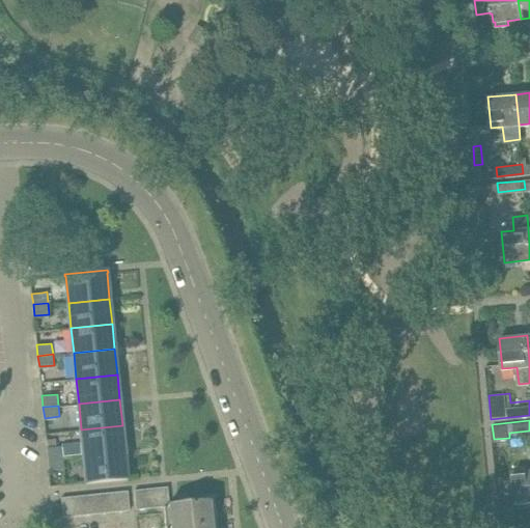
[(124,451),(122,425),(81,429),(84,455),(124,451)]
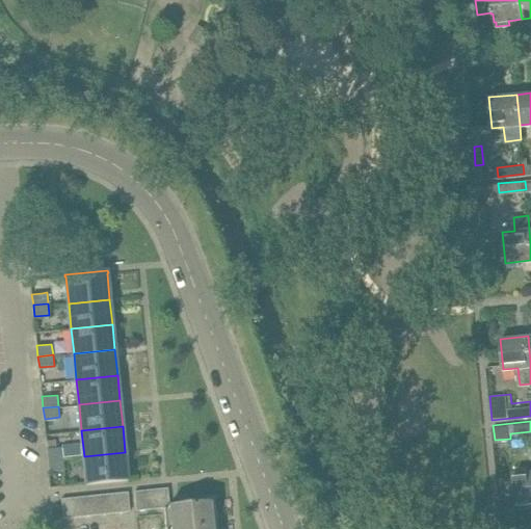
[(48,458),(58,457),(57,447),(47,448),(48,458)]
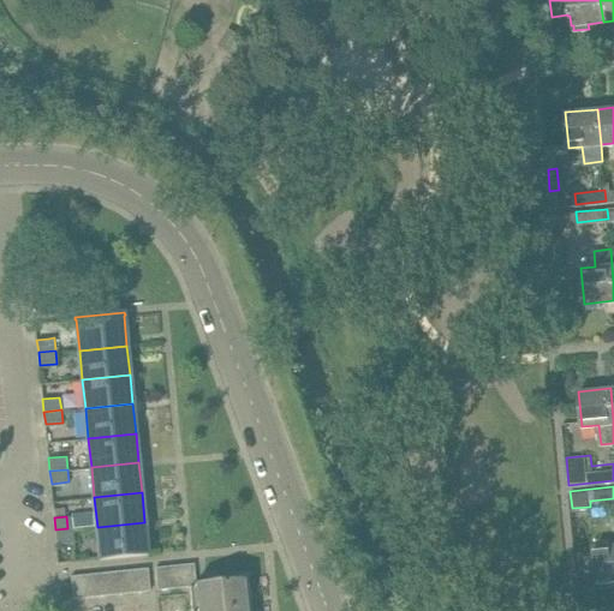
[(144,522),(97,527),(100,555),(99,555),(99,557),(149,552),(148,549),(147,550),(144,522)]
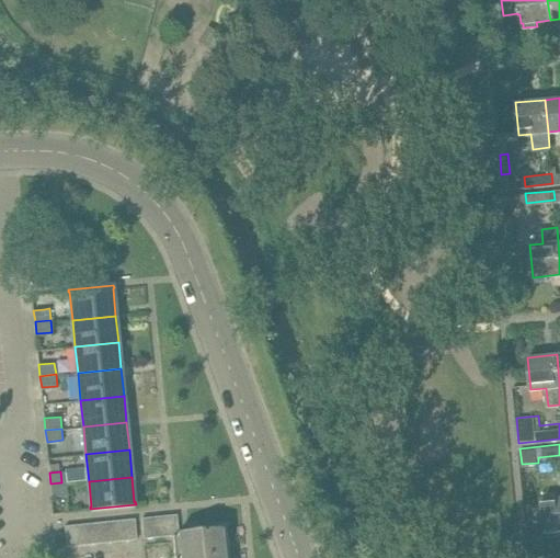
[(63,494),(61,482),(50,484),(52,496),(63,494)]
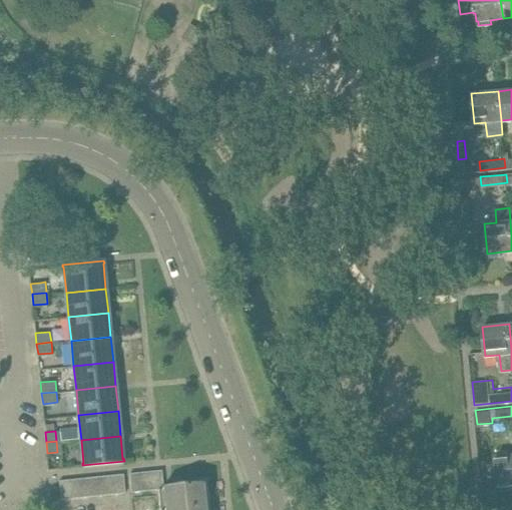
[(511,454),(494,457),(498,486),(511,484),(511,454)]
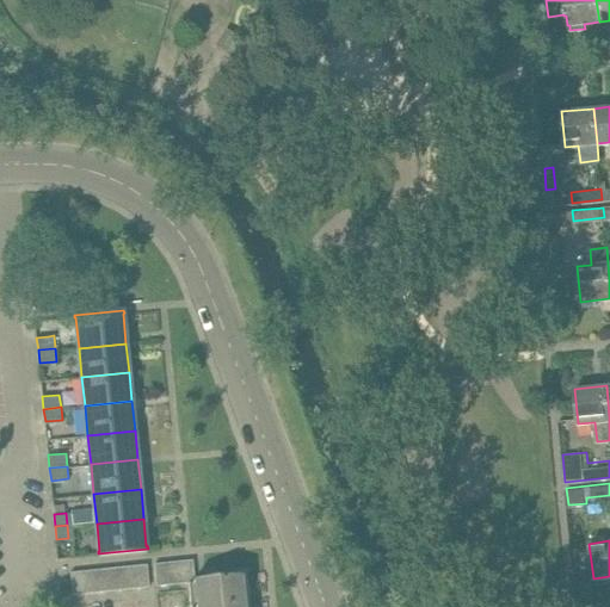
[(193,557),(183,558),(184,570),(195,569),(193,557)]
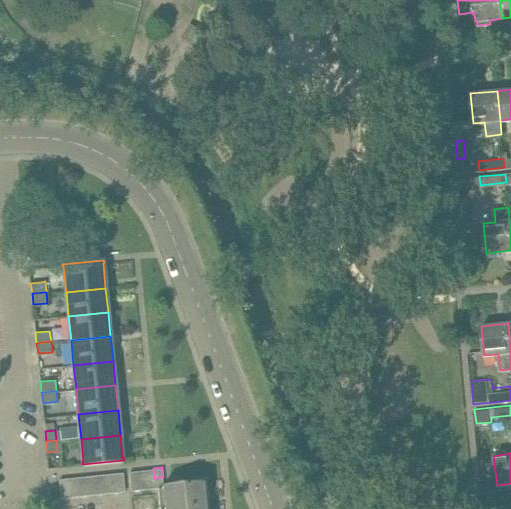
[(153,468),(145,469),(146,479),(154,478),(153,468)]
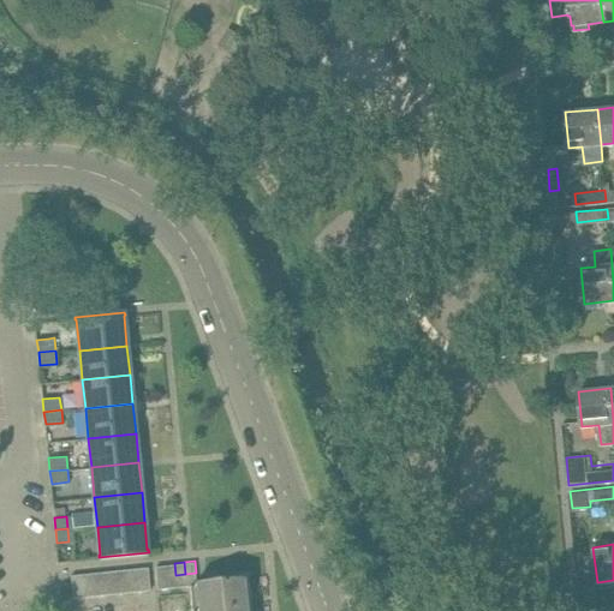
[(174,563),(165,564),(166,575),(176,575),(174,563)]
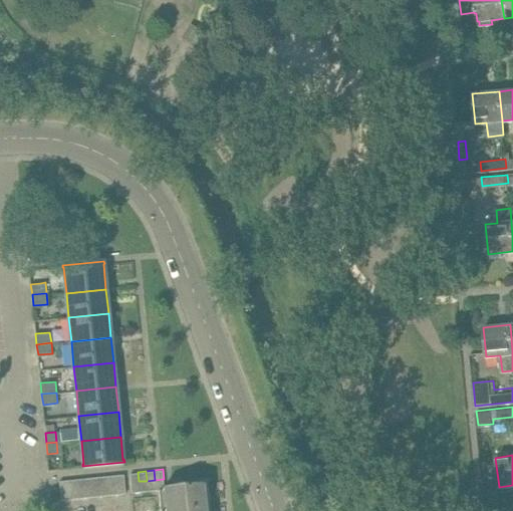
[(139,481),(138,472),(130,473),(131,482),(139,481)]
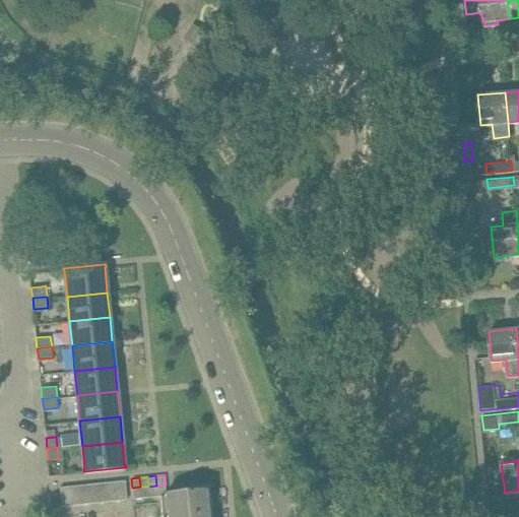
[(118,479),(120,499),(127,498),(125,478),(118,479)]
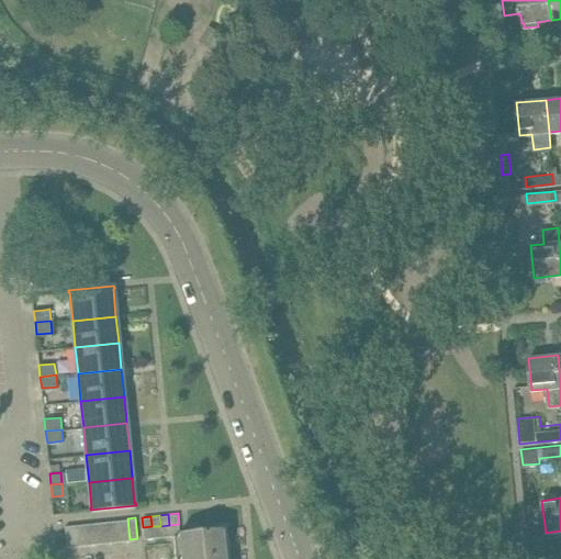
[(127,518),(119,520),(121,540),(130,539),(127,518)]
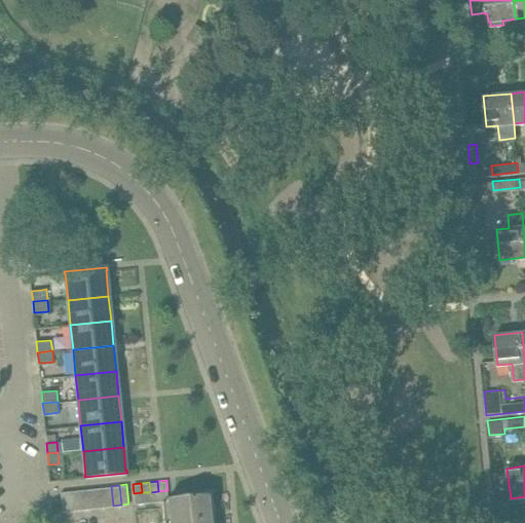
[(113,506),(111,486),(103,487),(105,507),(113,506)]
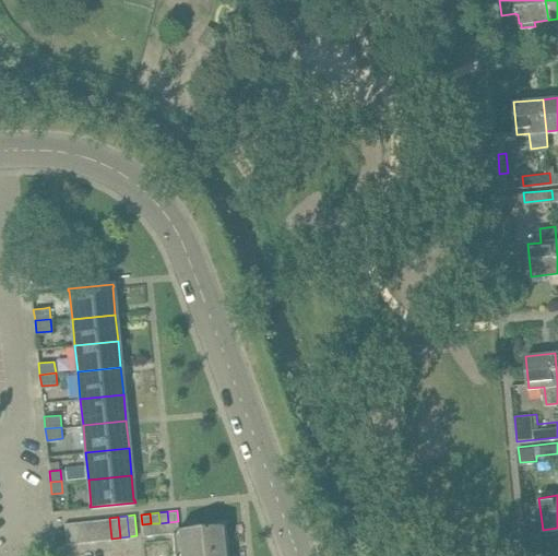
[(111,539),(109,518),(99,519),(102,539),(111,539)]
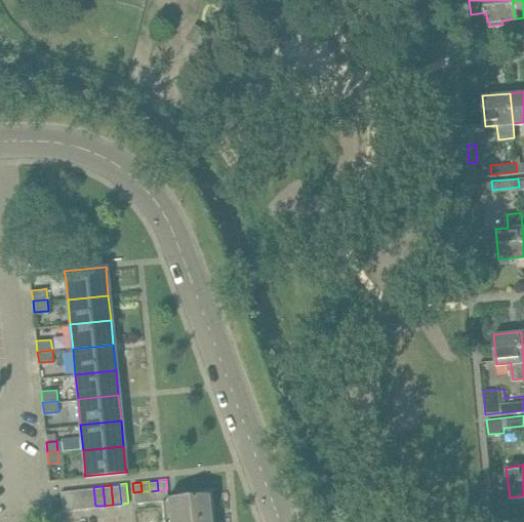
[(85,487),(77,488),(79,508),(87,507),(85,487)]
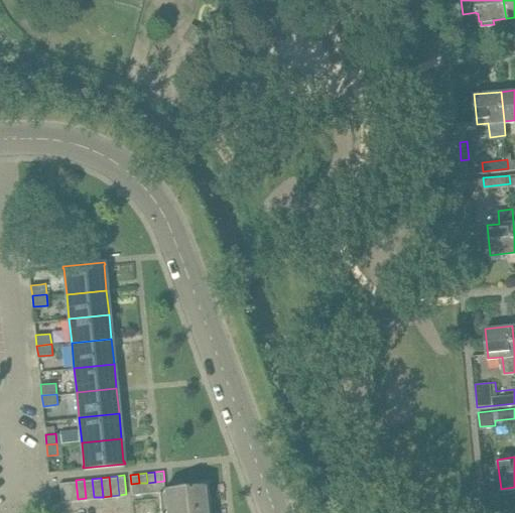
[(94,497),(92,479),(84,479),(86,498),(94,497)]
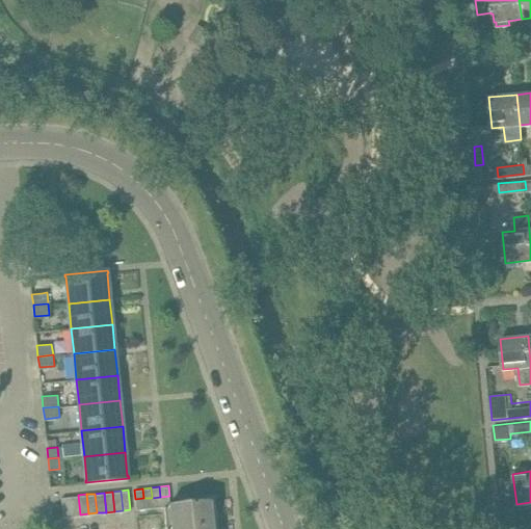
[(80,514),(78,495),(70,496),(72,516),(80,514)]
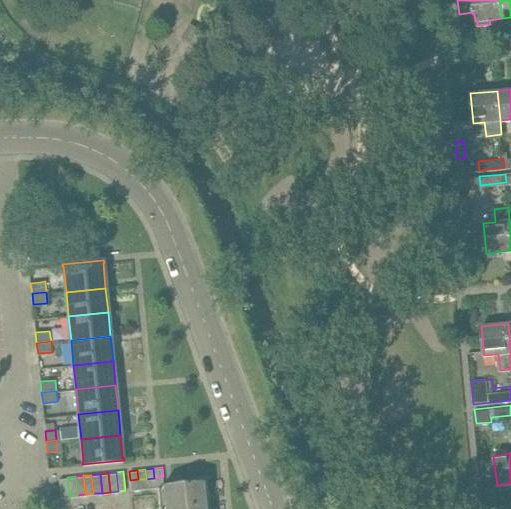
[(164,486),(162,486),(162,488),(163,488),(165,502),(160,503),(160,500),(159,500),(159,508),(188,508),(204,507),(202,484),(203,484),(203,482),(207,482),(207,476),(185,479),(185,483),(164,486)]
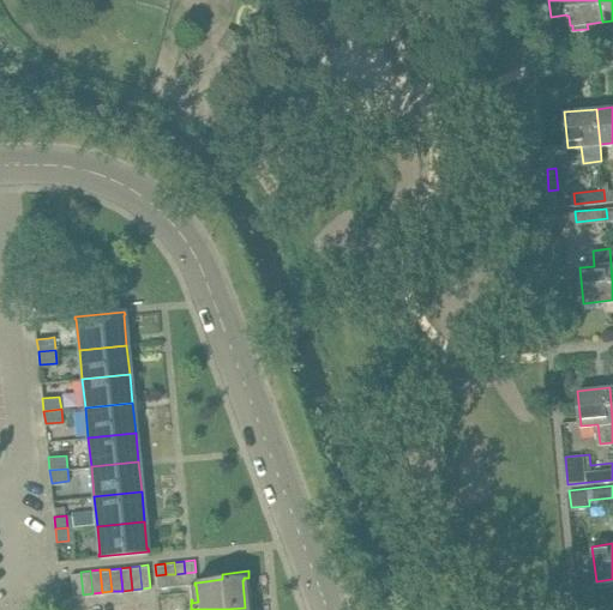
[(83,595),(80,572),(71,573),(73,596),(83,595)]
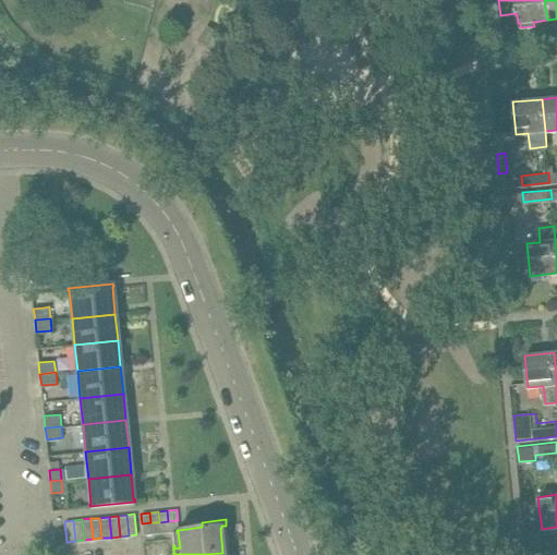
[(178,520),(168,521),(169,531),(177,530),(179,530),(178,520)]
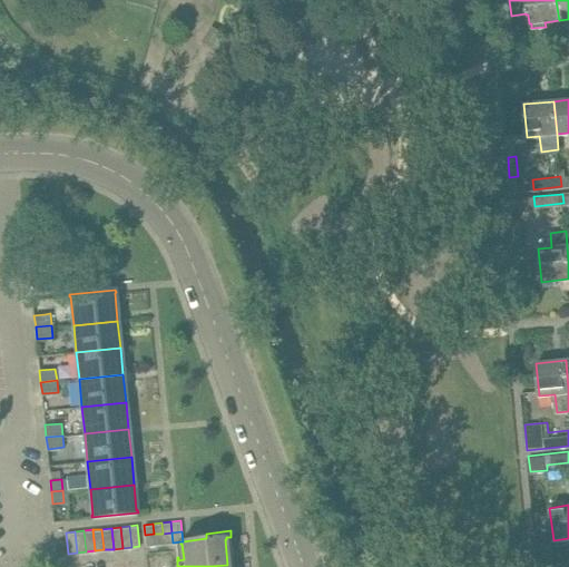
[(172,533),(163,534),(164,544),(173,543),(172,533)]
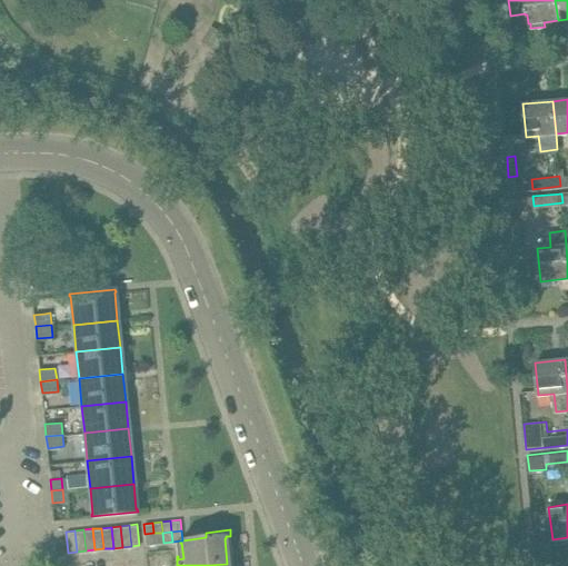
[(153,533),(145,534),(146,545),(155,544),(153,533)]
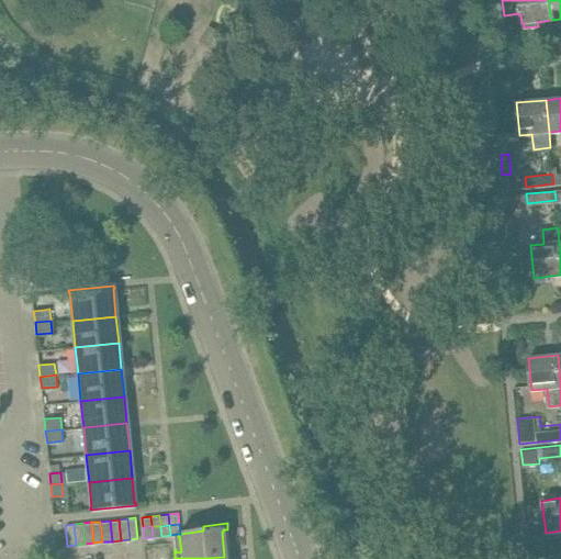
[(160,526),(152,526),(153,537),(161,536),(160,526)]
